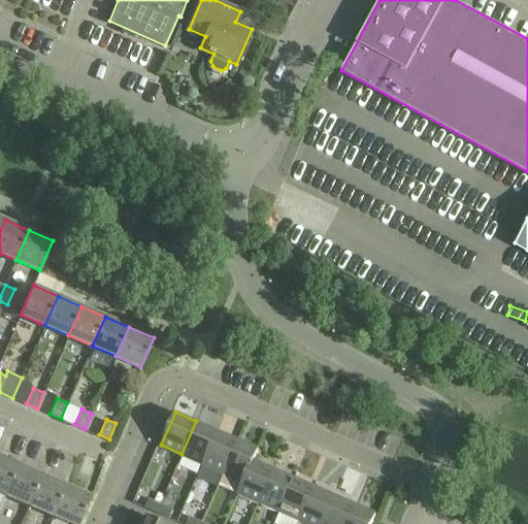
[(182,454),(202,463),(217,430),(196,421),(182,454)]
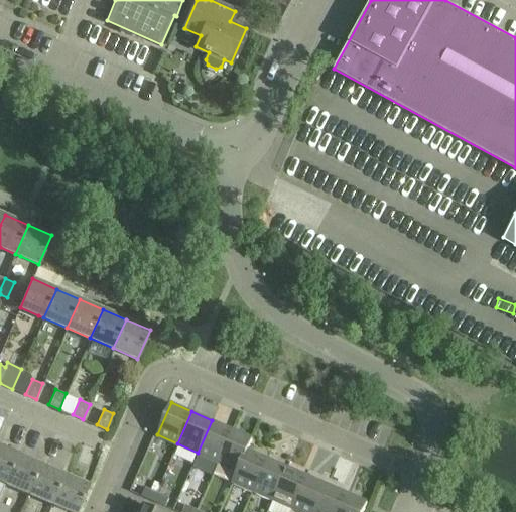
[(198,453),(218,462),(232,428),(212,420),(198,453)]
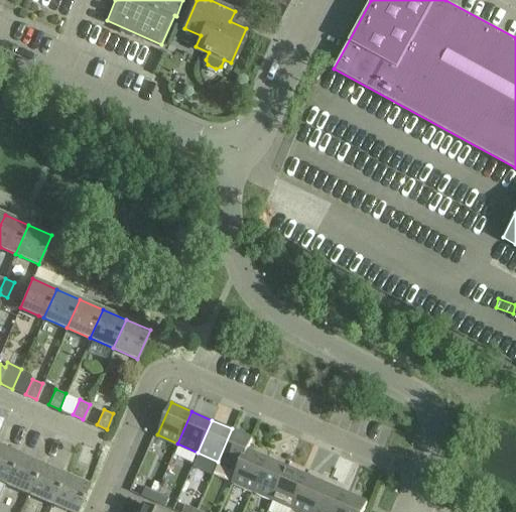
[(232,428),(218,462),(237,470),(247,449),(248,449),(252,437),(232,428)]
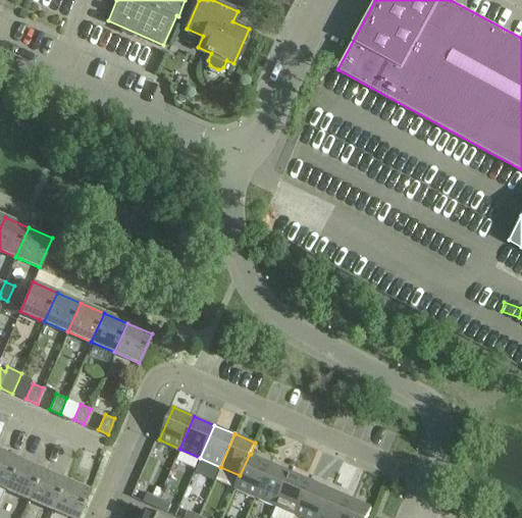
[(5,488),(17,459),(0,451),(0,499),(4,487),(5,488)]
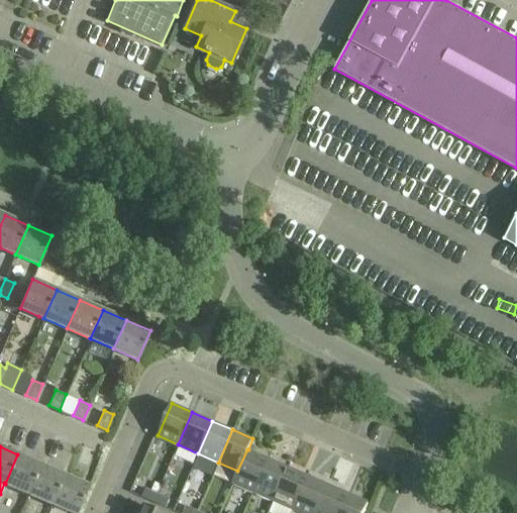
[(232,482),(252,491),(268,457),(248,449),(247,449),(237,471),(232,482)]
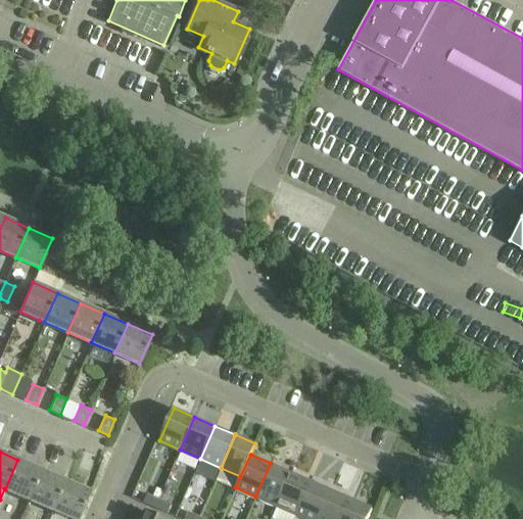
[(17,460),(5,489),(29,500),(42,470),(17,460)]
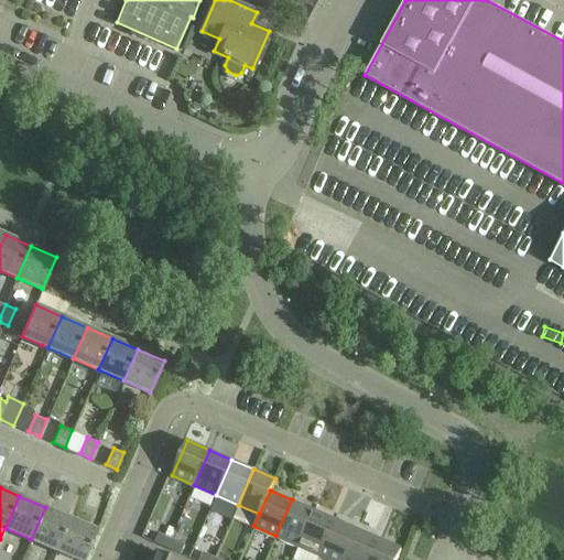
[(292,499),(275,536),(297,546),(313,509),(292,499)]
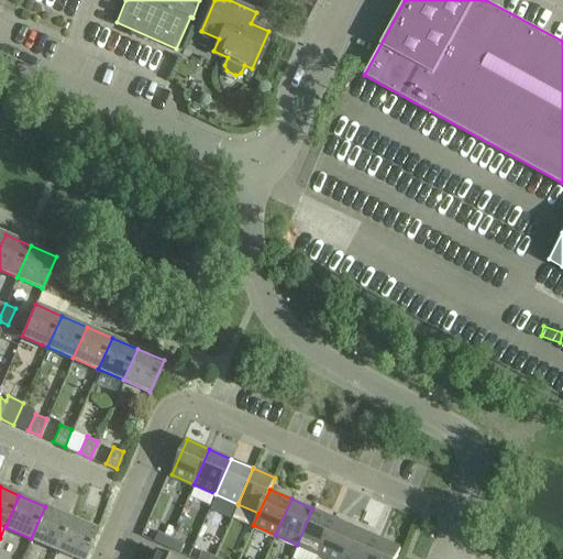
[(70,518),(45,506),(31,538),(56,549),(70,518)]
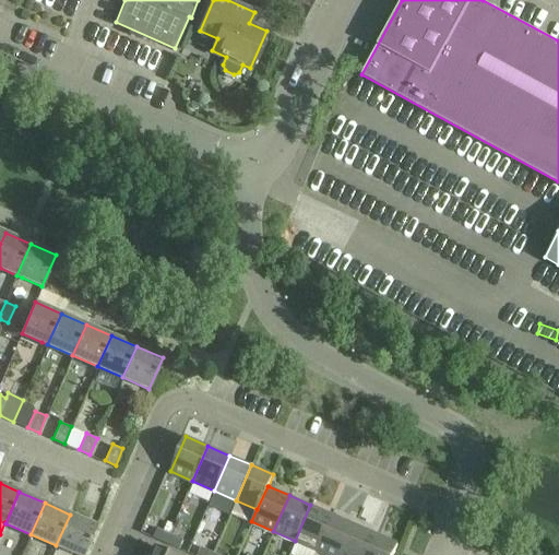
[(310,505),(295,541),(317,550),(332,515),(310,505)]
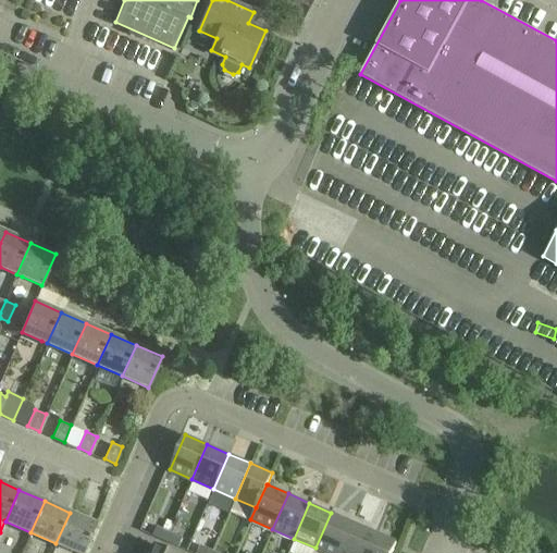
[(82,552),(95,524),(70,513),(56,543),(79,552),(82,552)]
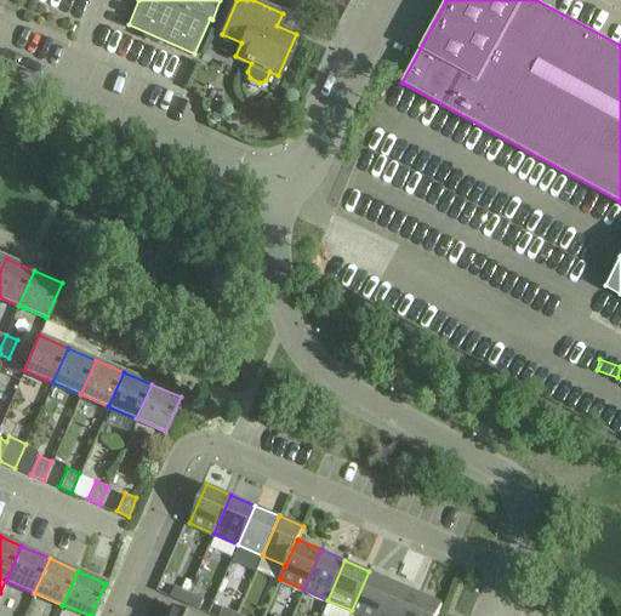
[(369,571),(352,610),(364,615),(377,615),(393,581),(369,571)]
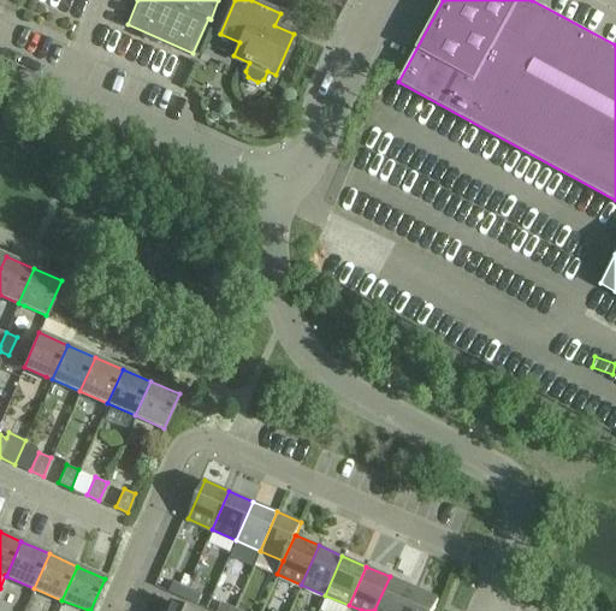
[(183,571),(178,582),(188,586),(191,575),(183,571)]
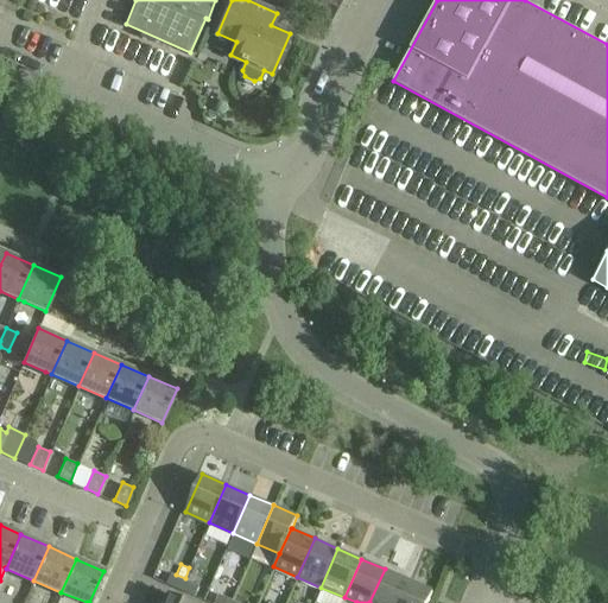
[(385,569),(369,602),(398,602),(409,579),(385,569)]
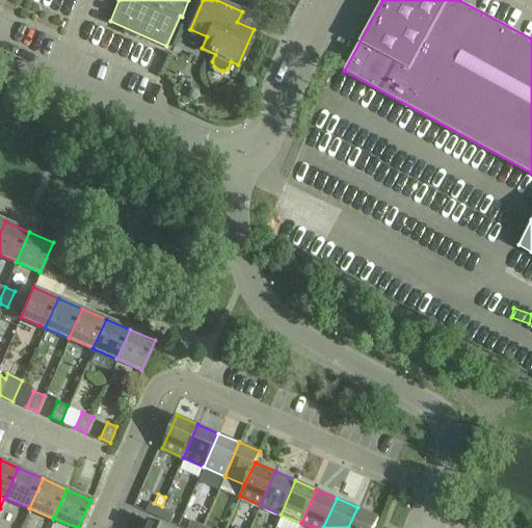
[(158,515),(162,506),(154,503),(150,501),(145,509),(158,515)]
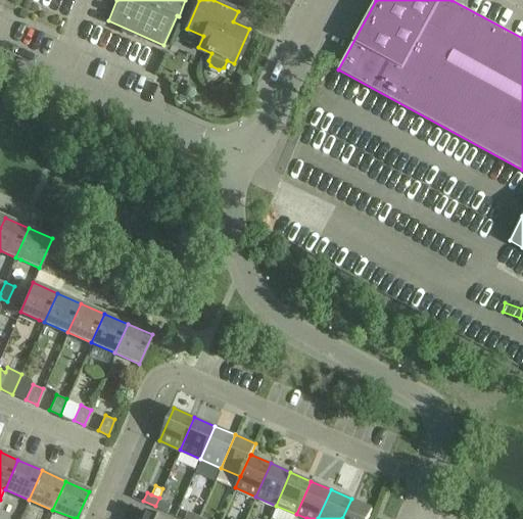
[(172,504),(168,502),(159,498),(155,506),(168,512),(172,504)]
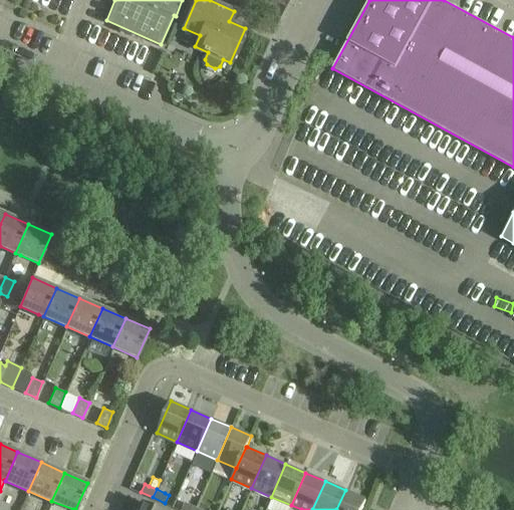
[(345,490),(336,509),(360,509),(365,499),(345,490)]
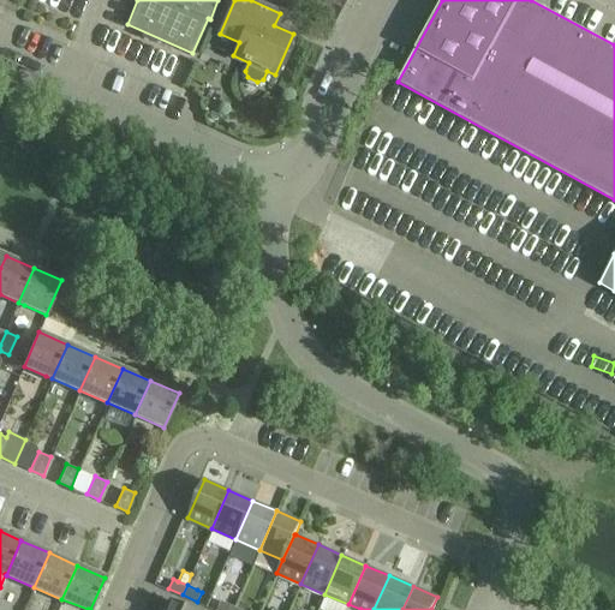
[(196,609),(172,599),(166,609),(196,609)]
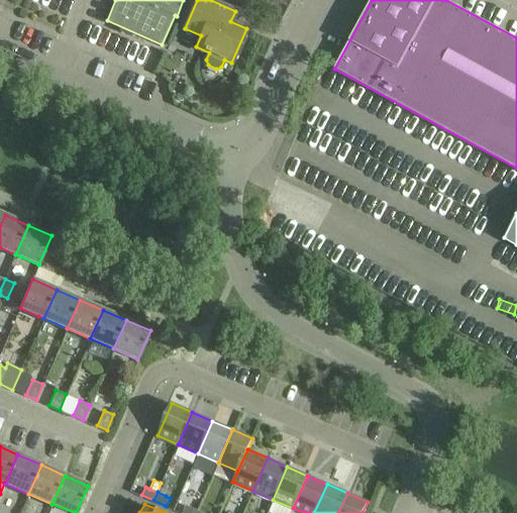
[(183,512),(195,512),(197,509),(185,504),(182,512),(183,512)]
